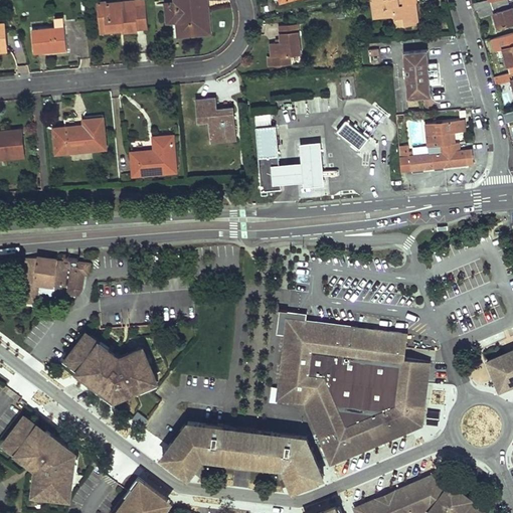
[(143,0),(132,1),(132,3),(133,12),(121,13),(120,4),(104,6),(104,14),(99,15),(101,31),(121,29),(121,32),(121,33),(135,32),(135,29),(145,28),(143,0)]
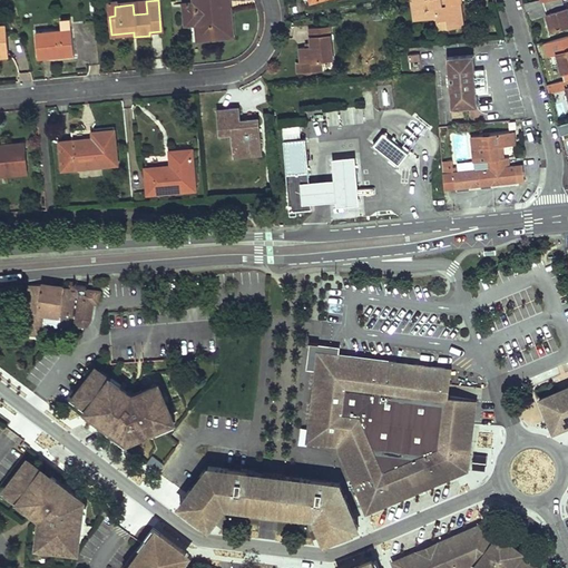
[(195,26),(196,39),(211,37),(209,33),(224,32),(223,12),(213,13),(212,5),(228,2),(227,0),(192,0),(193,5),(182,6),(184,27),(195,26)]
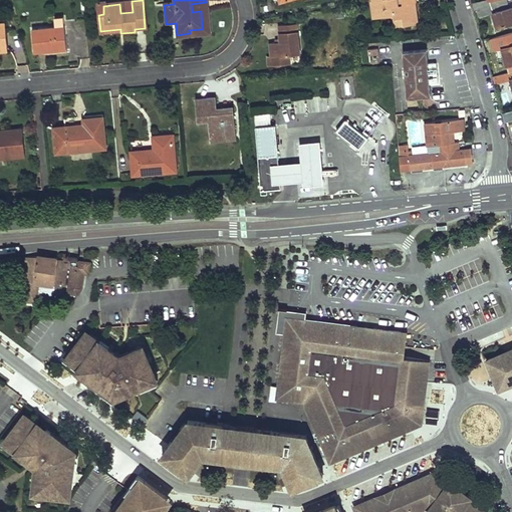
[(368,0),(371,20),(393,18),(393,21),(400,20),(401,28),(411,26),(408,6),(403,6),(397,7),(395,0),(368,0)]
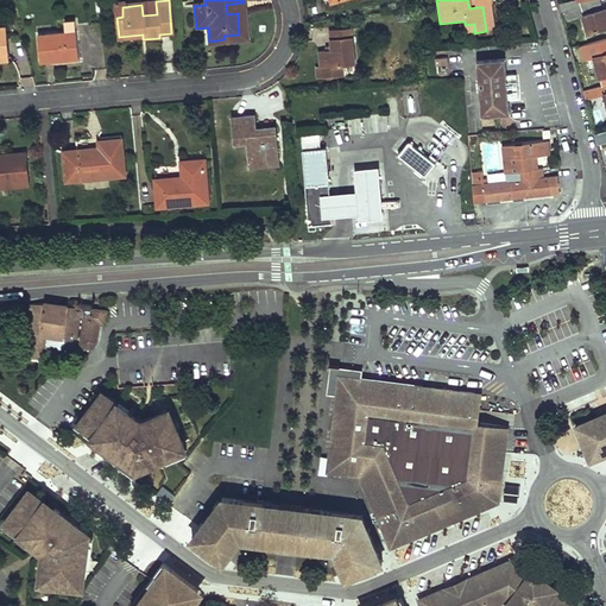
[(575,0),(575,1),(565,5),(567,13),(598,5),(595,0),(575,0)]
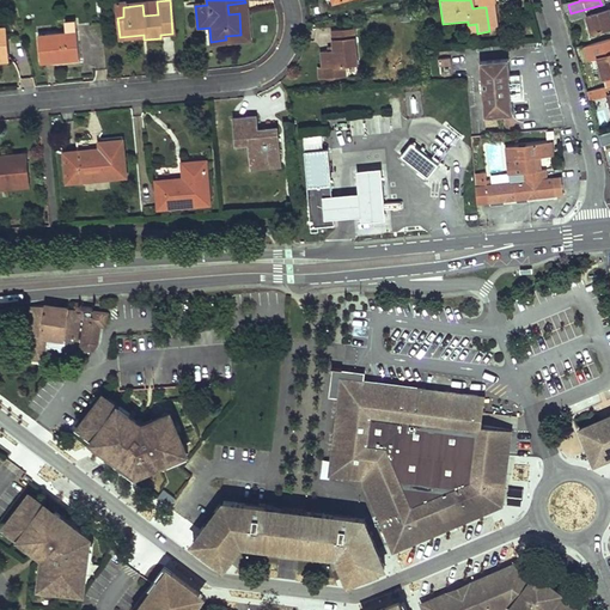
[(211,42),(211,46),(249,42),(245,2),(227,5),(229,14),(239,13),(241,35),(225,36),(226,40),(211,42)]
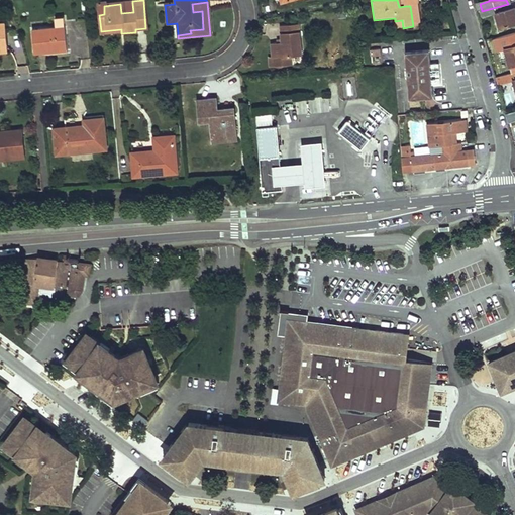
[(132,3),(120,4),(121,13),(133,12),(132,3)]
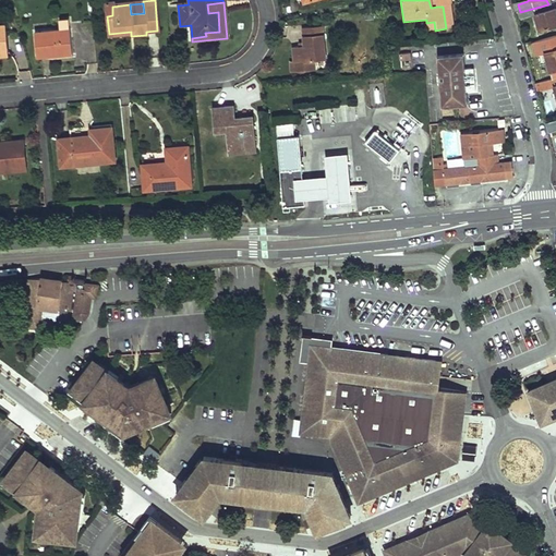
[(533,17),(536,32),(555,26),(555,20),(555,16),(552,16),(551,12),(548,4),(520,12),(518,12),(520,21),(533,17)]
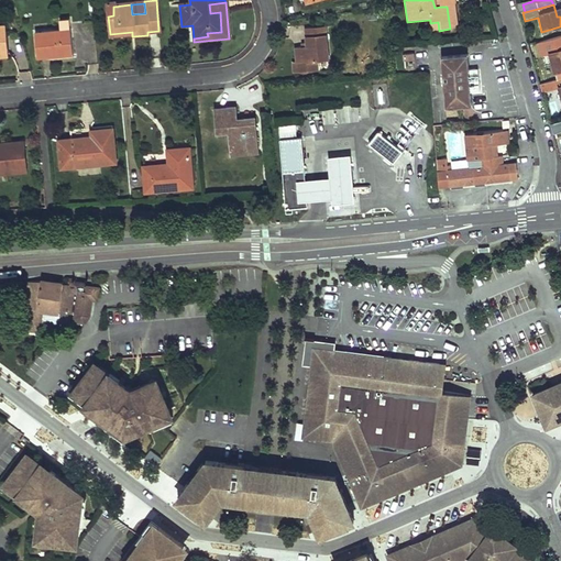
[(453,6),(447,7),(450,29),(457,29),(453,6)]
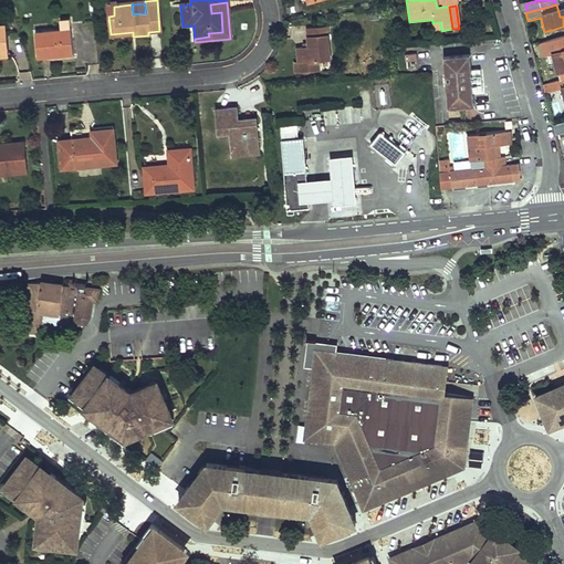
[(69,21),(59,21),(60,32),(33,34),(37,60),(51,58),(52,62),(72,61),(69,21)]
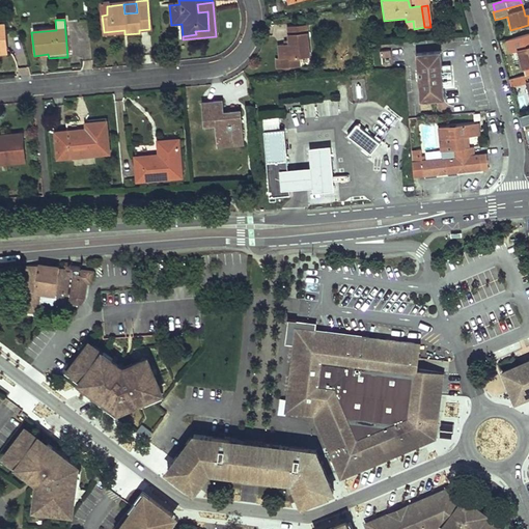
[(413,21),(406,22),(407,30),(414,29),(413,21)]
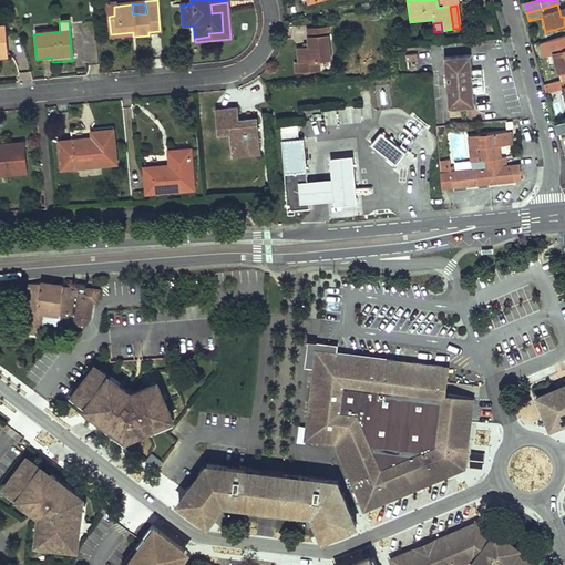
[(328,62),(326,28),(306,30),(307,45),(307,48),(301,49),(296,49),(297,64),(298,74),(318,73),(317,63),(328,62)]
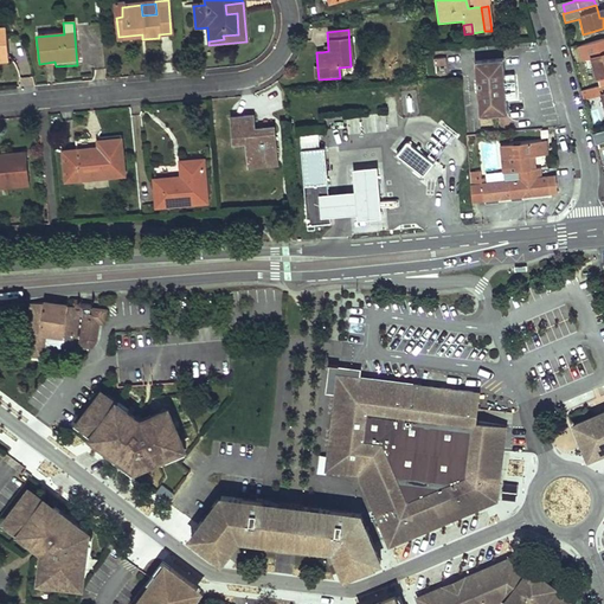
[(603,55),(590,59),(596,79),(576,84),(578,94),(598,88),(603,85),(603,55)]
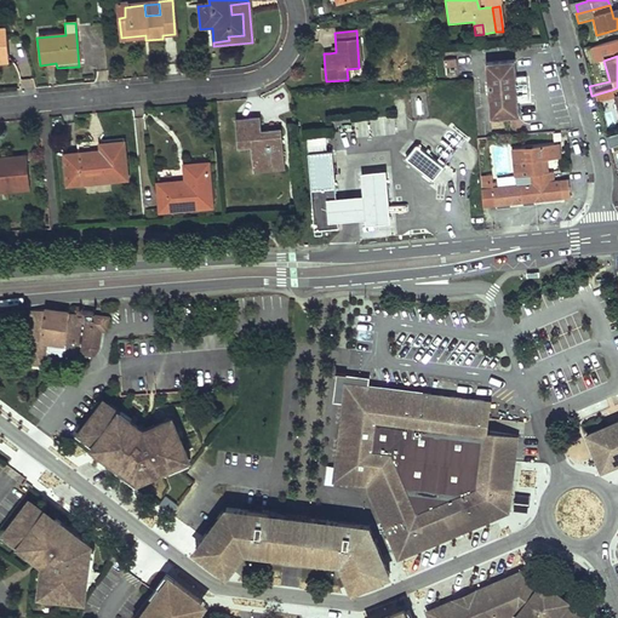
[(513,62),(484,64),(488,120),(516,118),(515,98),(511,98),(510,81),(514,81),(513,62)]
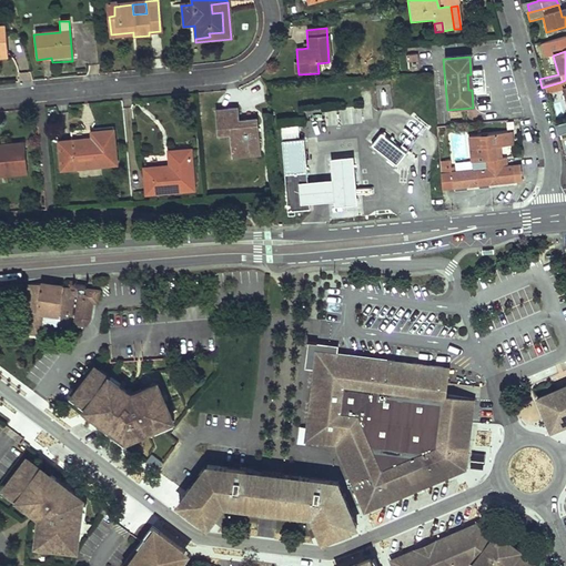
[(565,80),(561,82),(542,88),(544,94),(563,90),(565,102),(565,80)]
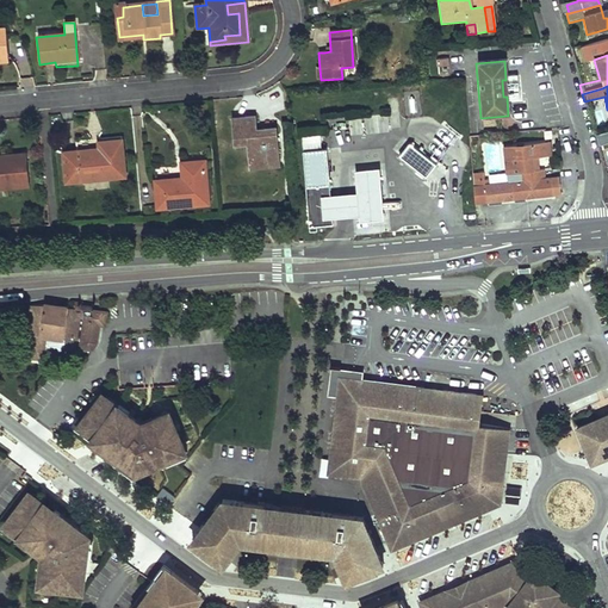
[(255,131),(254,118),(230,121),(233,147),(247,146),(248,165),(260,163),(260,159),(277,157),(274,130),(262,130),(262,134),(255,135),(255,131)]
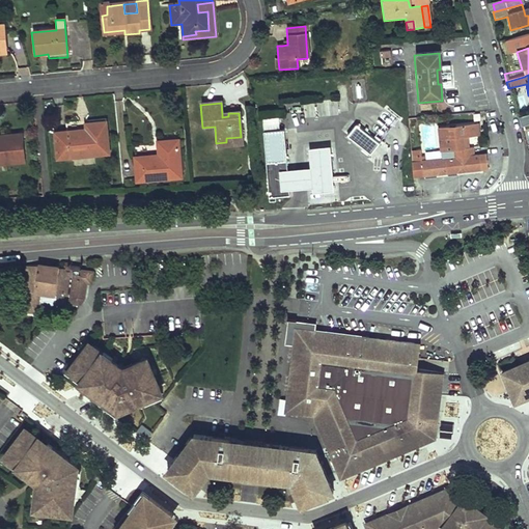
[(277,113),(257,114),(258,121),(278,119),(277,113)]
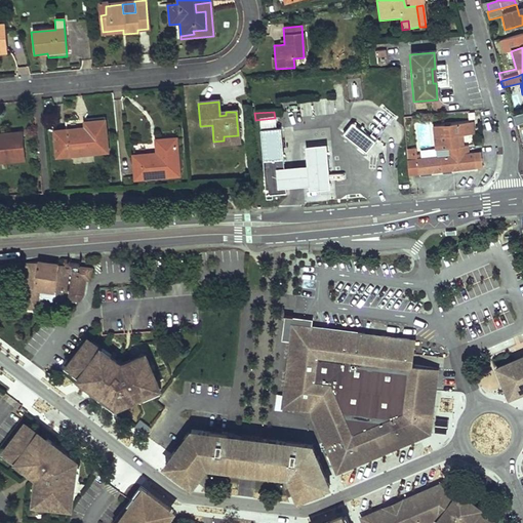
[(79,129),(52,132),(55,158),(107,154),(104,122),(83,123),(84,129),(84,132),(79,133),(79,129)]
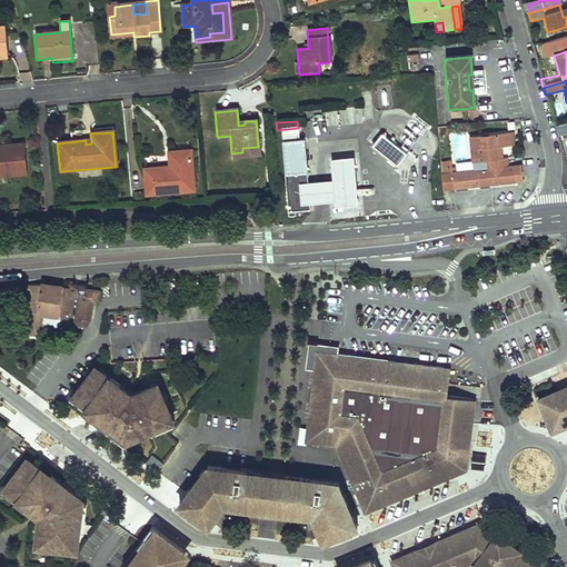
[(446,176),(440,176),(443,192),(468,189),(470,186),(474,186),(477,188),(490,187),(490,185),(495,183),(497,186),(521,182),(520,167),(506,169),(505,160),(500,160),(500,152),(495,152),(495,149),(499,148),(507,148),(506,135),(486,137),(487,140),(480,141),(480,137),(468,138),(471,163),(481,162),(483,171),(471,172),(456,175),(455,170),(450,170),(449,163),(445,163),(446,176)]
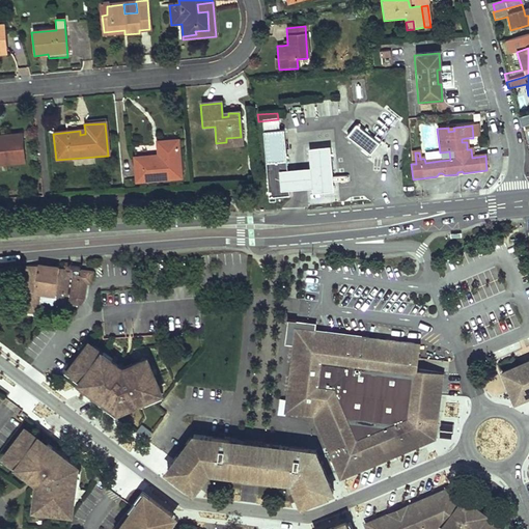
[(352,131),(346,138),(369,157),(374,150),(379,145),(356,127),(352,131)]
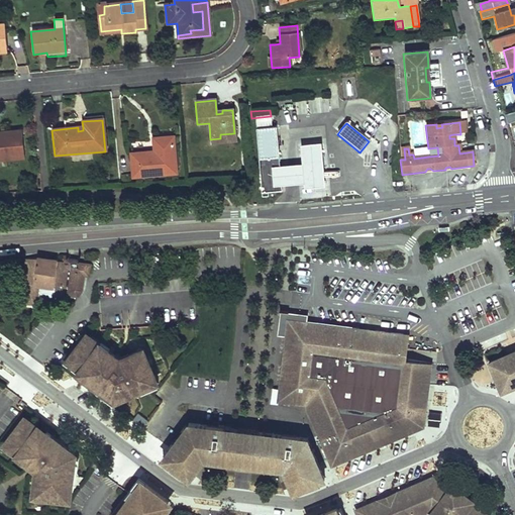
[(255,129),(259,160),(259,169),(261,188),(262,197),(267,196),(267,192),(280,191),(280,186),(278,167),(275,127),(255,129)]
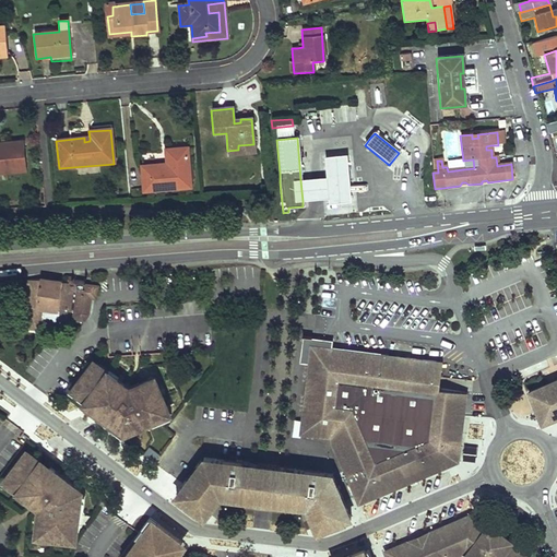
[(238,150),(227,151),(228,157),(255,155),(253,144),(238,145),(238,150)]
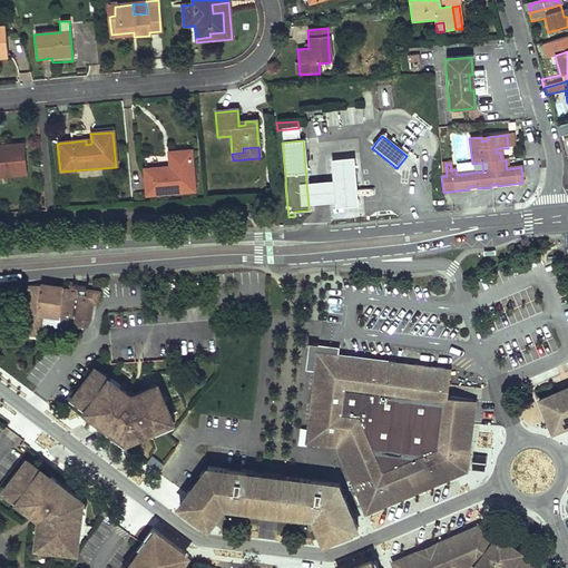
[(0,178),(26,175),(22,150),(0,153),(0,178)]
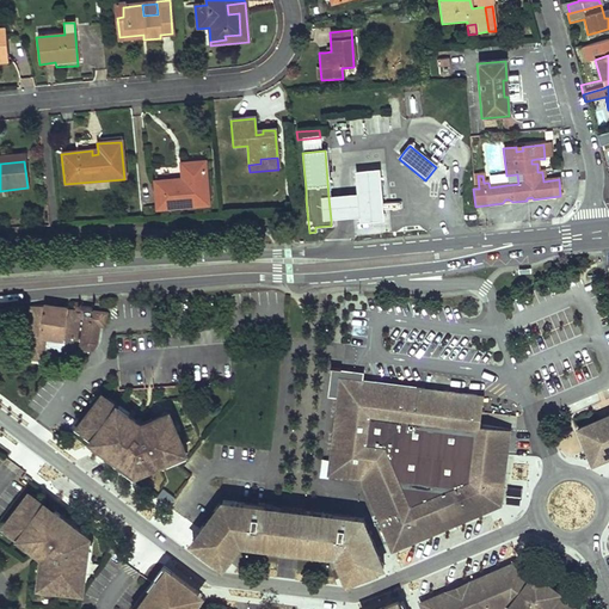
[(183,182),(154,185),(157,210),(208,205),(203,164),(180,166),(183,182)]
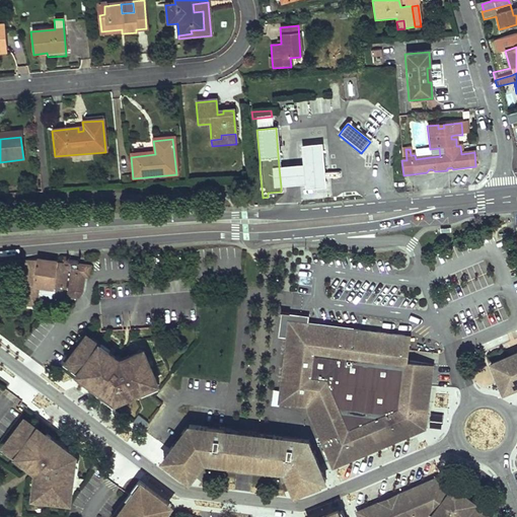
[(325,188),(321,145),(301,147),(302,165),(279,167),(281,187),(303,185),(304,190),(325,188)]
